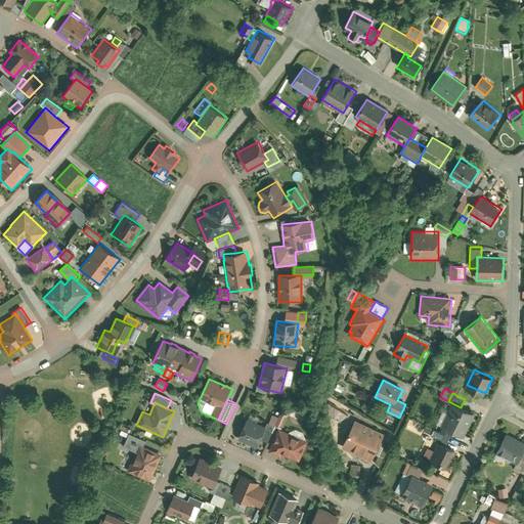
[(461,407),(452,403),(441,426),(463,437),(474,413),(461,407)]
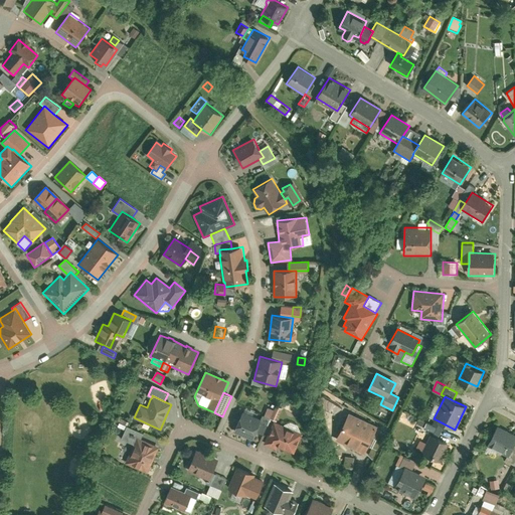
[(147,407),(150,399),(145,397),(142,405),(147,407)]
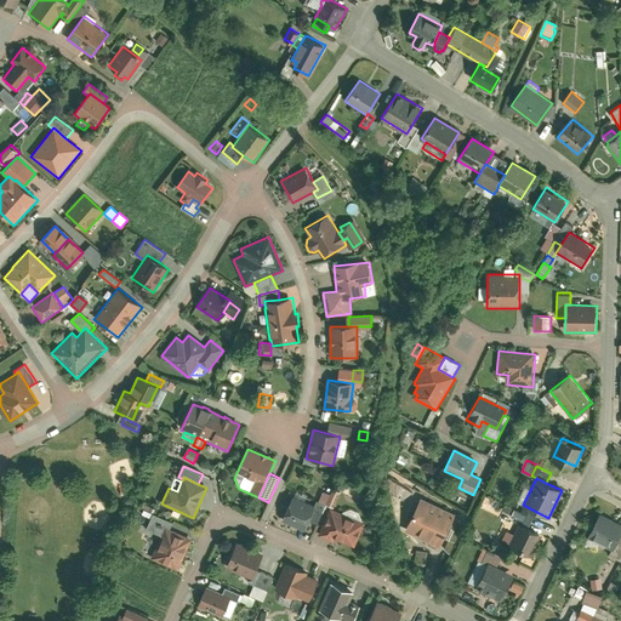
[(331,510),(334,511),(341,493),(332,489),(330,496),(326,505),(325,506),(331,510)]
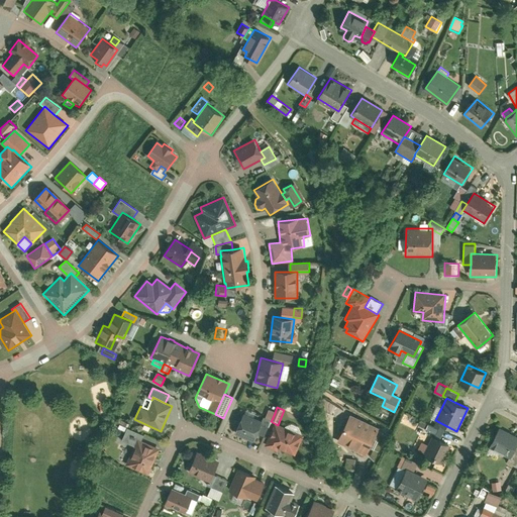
[(272,420),(275,413),(269,410),(266,417),(272,420)]
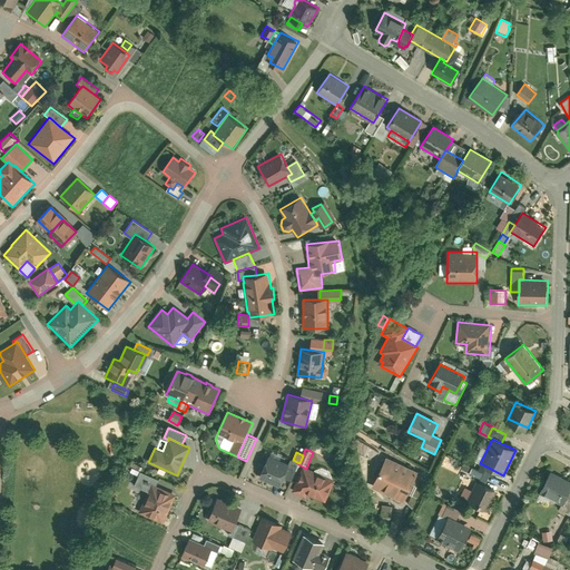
[(386,457),(371,488),(375,490),(404,504),(420,472),(399,462),(386,457)]
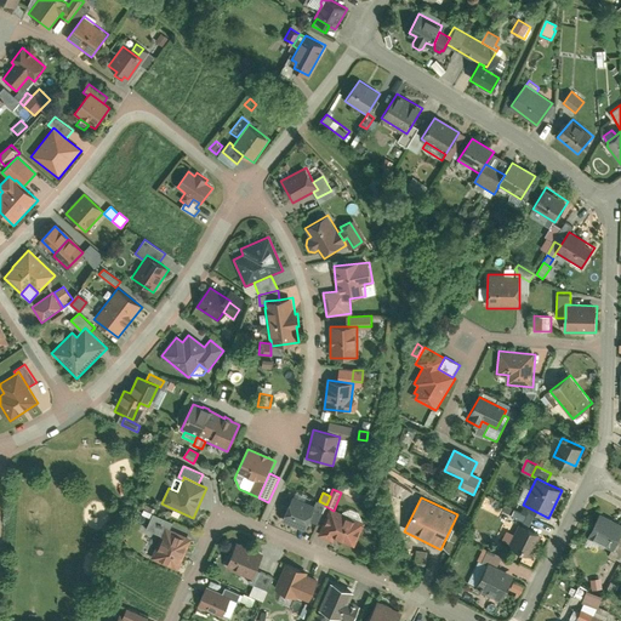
[(292,499),(281,522),(305,533),(315,511),(292,499)]
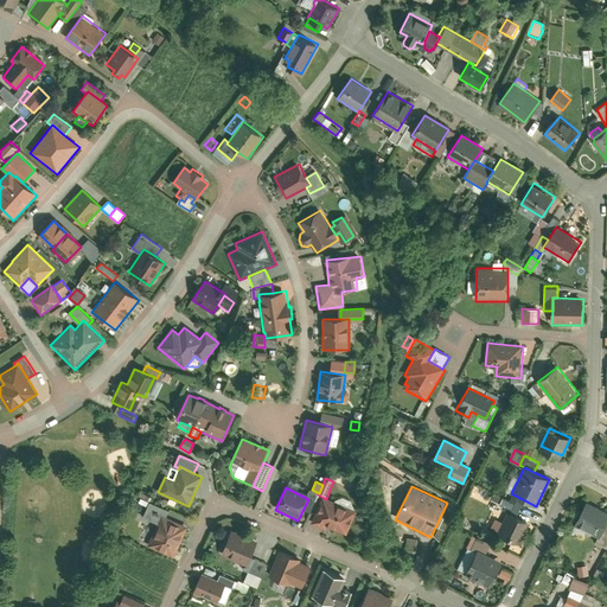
[(342,497),(333,502),(326,499),(324,498),(311,525),(325,531),(327,528),(346,536),(357,512),(353,511),(351,502),(342,497)]
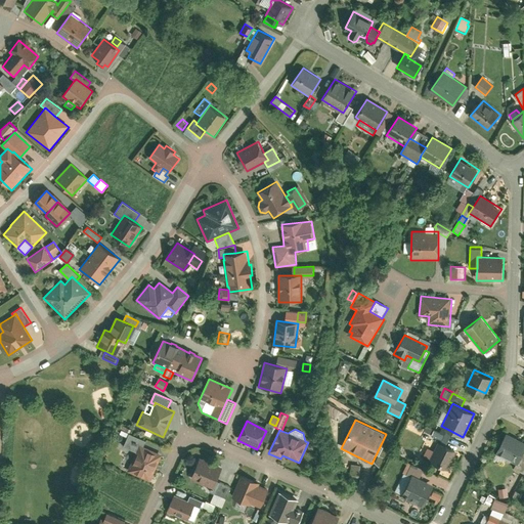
[(442,440),(444,435),(434,430),(432,435),(442,440)]
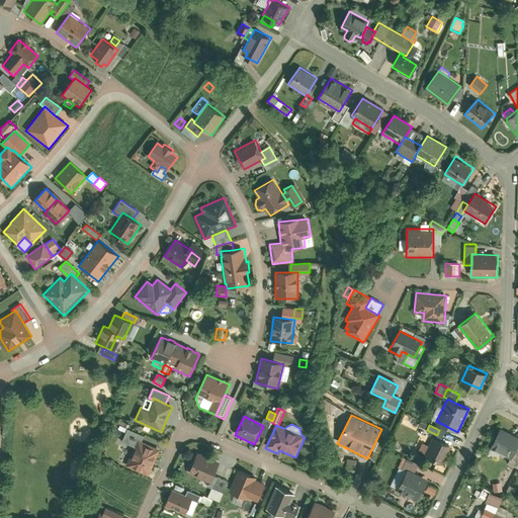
[(121,442),(134,447),(138,440),(142,442),(145,436),(127,428),(125,432),(121,442)]
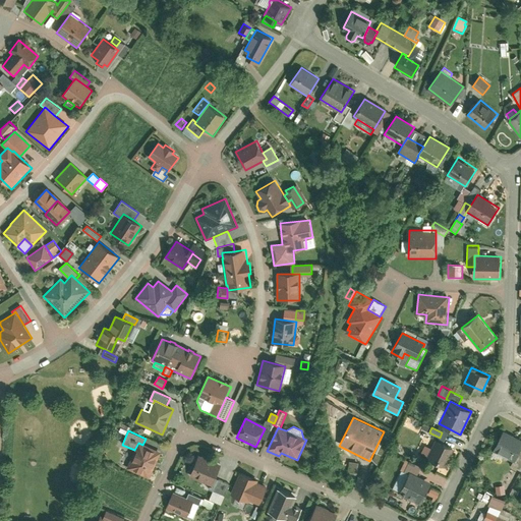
[(520,439),(505,430),(499,442),(494,451),(515,462),(520,452),(520,450),(520,439)]
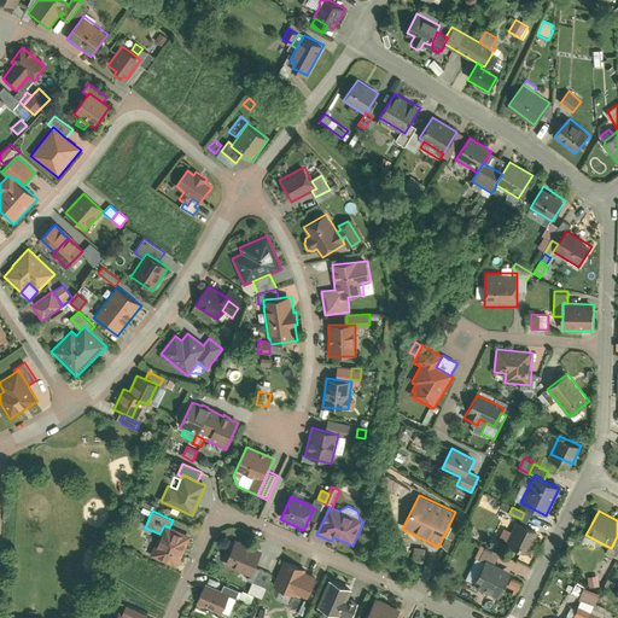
[(538,532),(517,523),(506,546),(528,555),(538,532)]
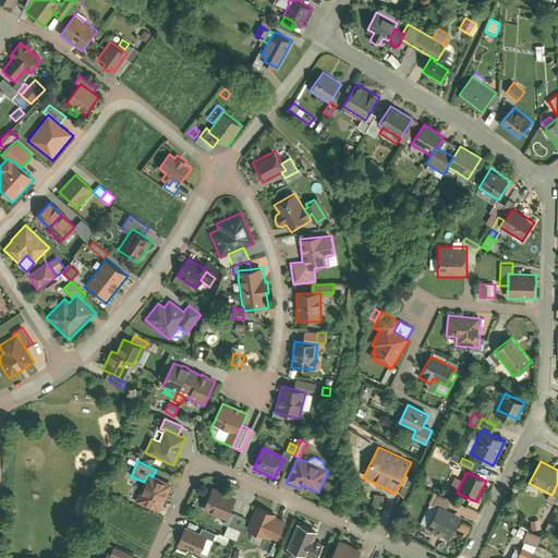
[(144,482),(135,504),(159,514),(172,485),(153,476),(148,474),(144,482)]
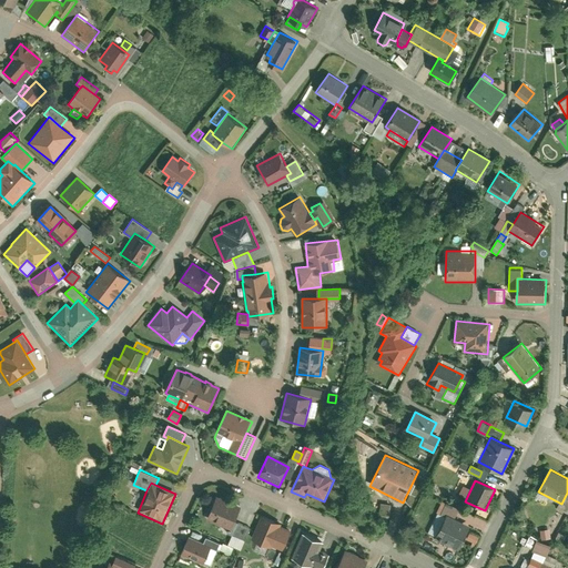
[(442,498),(445,492),(438,488),(435,495),(442,498)]
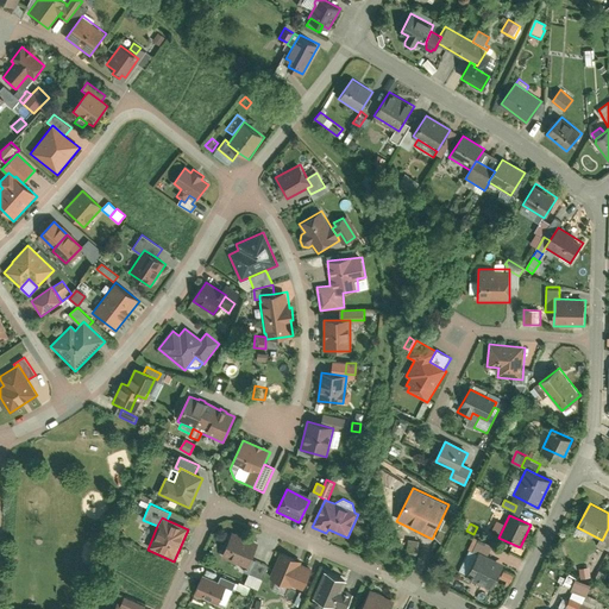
[(258,545),(233,533),(227,547),(223,557),(221,559),(248,570),(258,545)]
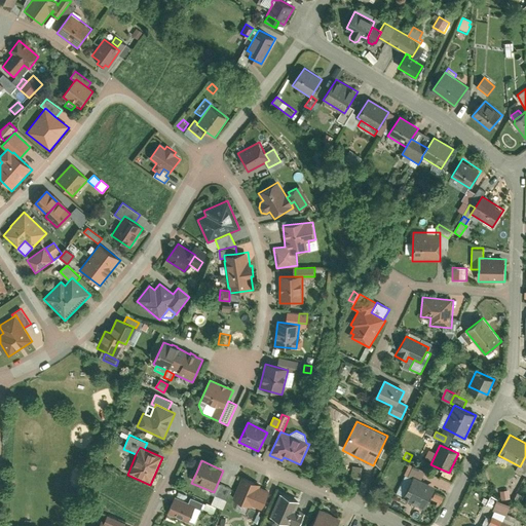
[(415,478),(419,468),(410,464),(405,475),(414,479),(415,478)]
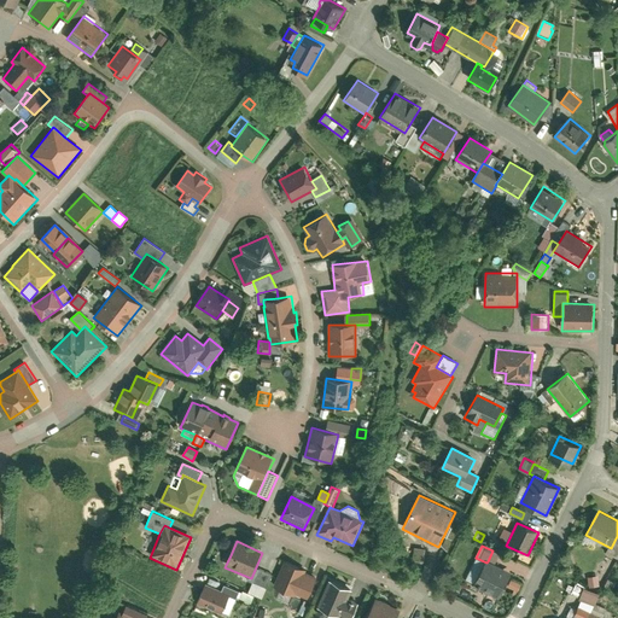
[(488,561),(495,565),(500,554),(493,551),(488,561)]
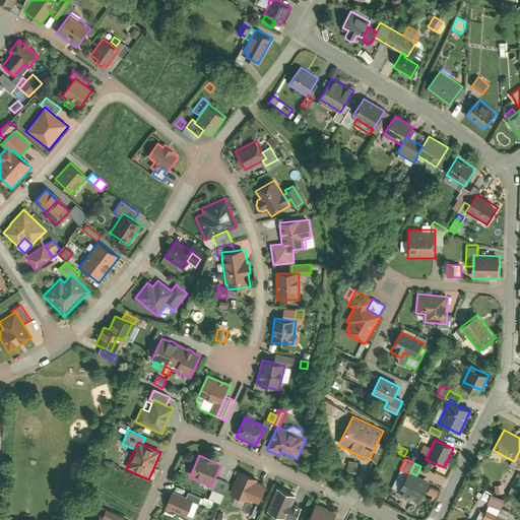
[(185,473),(190,475),(194,467),(189,464),(185,473)]
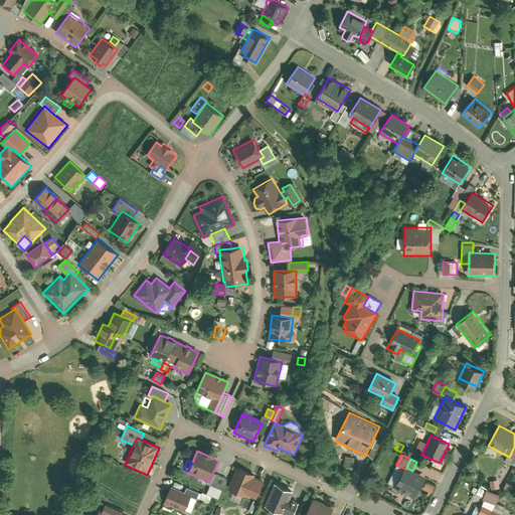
[(254,476),(237,468),(227,490),(245,498),(245,497),(256,501),(265,482),(254,478),(254,476)]
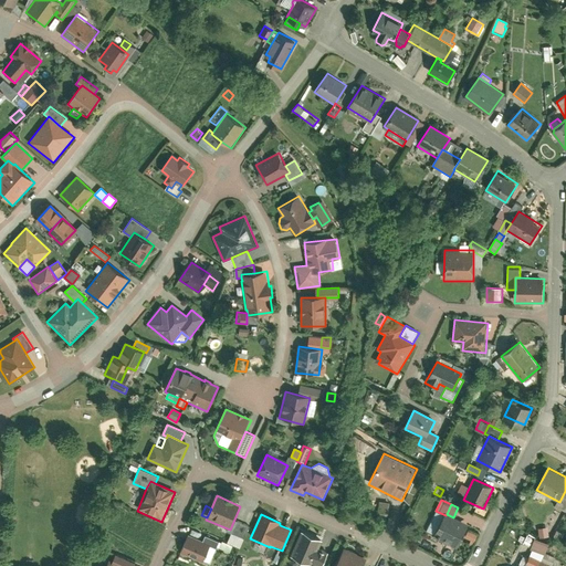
[(446,515),(435,538),(458,548),(469,525),(453,517),(447,514),(446,515)]
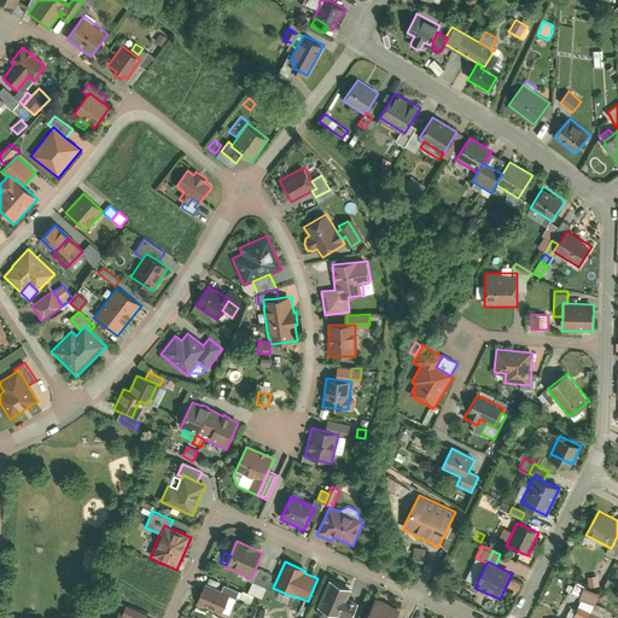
[(273,577),(258,571),(252,584),(267,590),(273,577)]
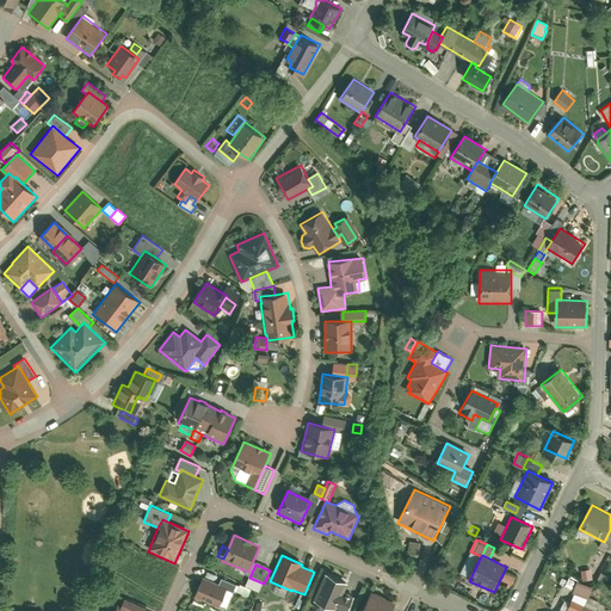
[(350,585),(326,574),(314,602),(327,608),(335,610),(338,610),(339,610),(349,610),(355,598),(345,593),(350,585)]
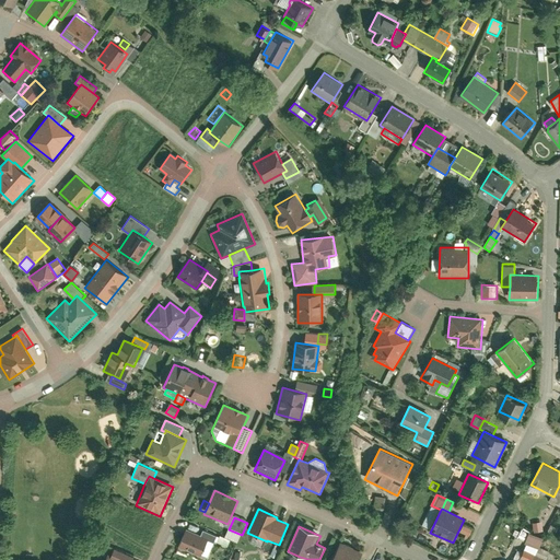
[(242,535),(229,529),(224,538),(237,544),(242,535)]
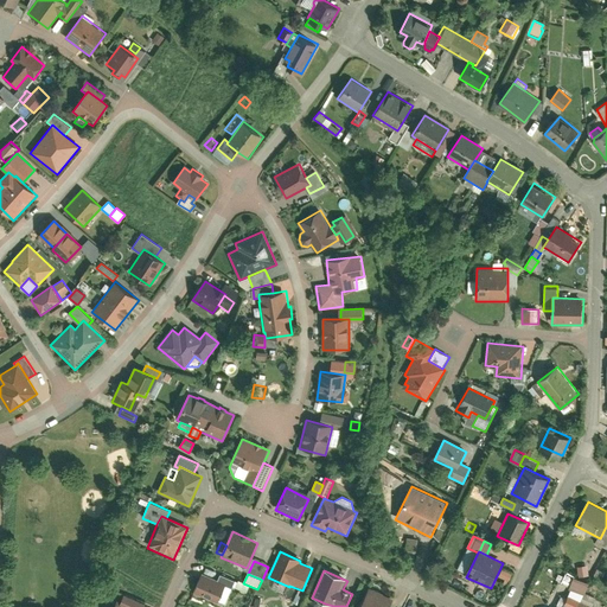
[(202,576),(195,593),(218,605),(227,588),(218,583),(202,576)]
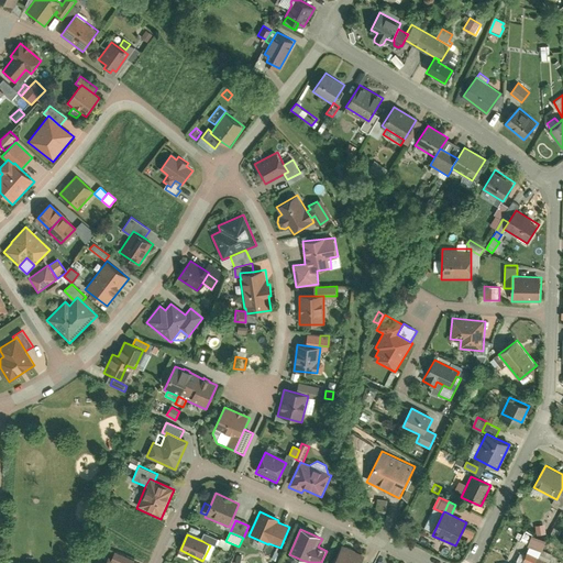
[(206,534),(202,541),(210,545),(216,548),(219,541),(206,534)]
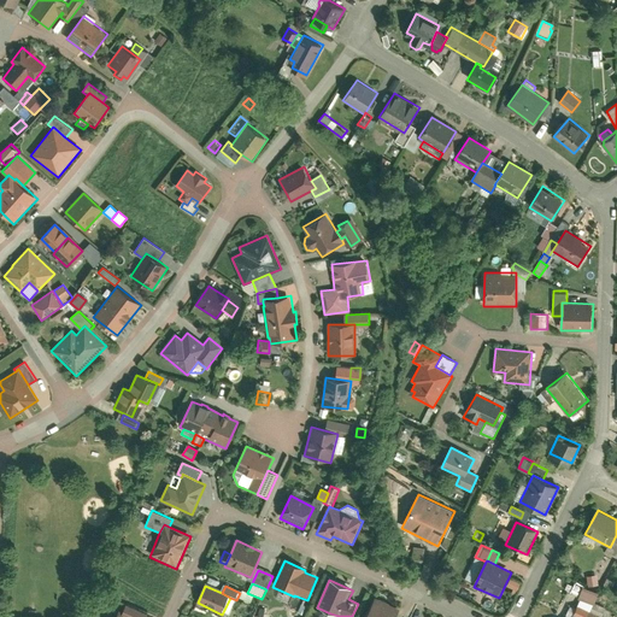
[(582,598),(594,603),(599,593),(587,587),(582,598)]
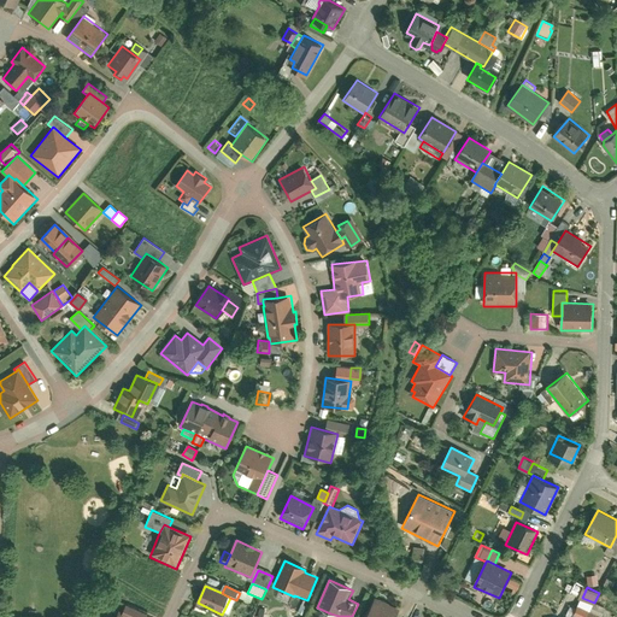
[(579,605),(591,611),(594,603),(582,598),(579,605)]
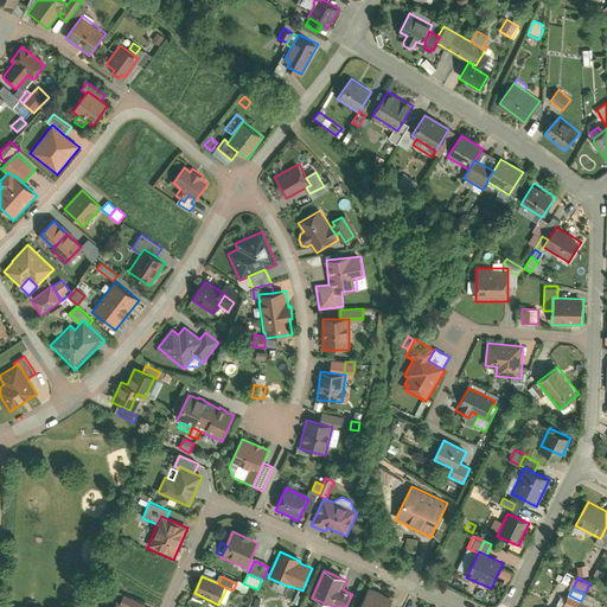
[(390,606),(393,602),(369,589),(359,606),(390,606)]
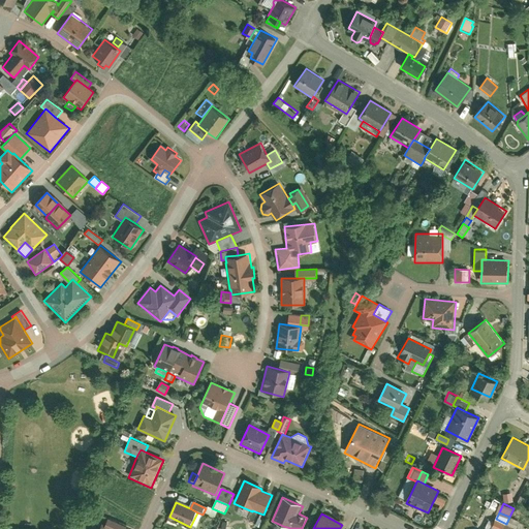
[(509,517),(506,524),(516,528),(520,521),(509,517)]
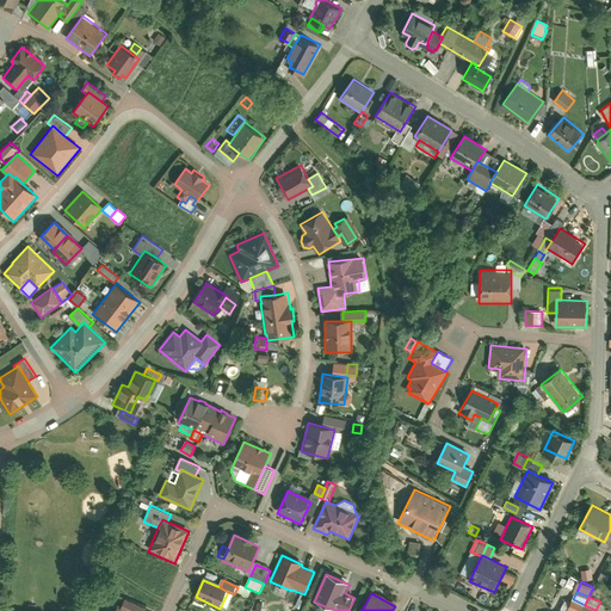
[(125,599),(121,608),(128,610),(144,610),(147,609),(125,599)]
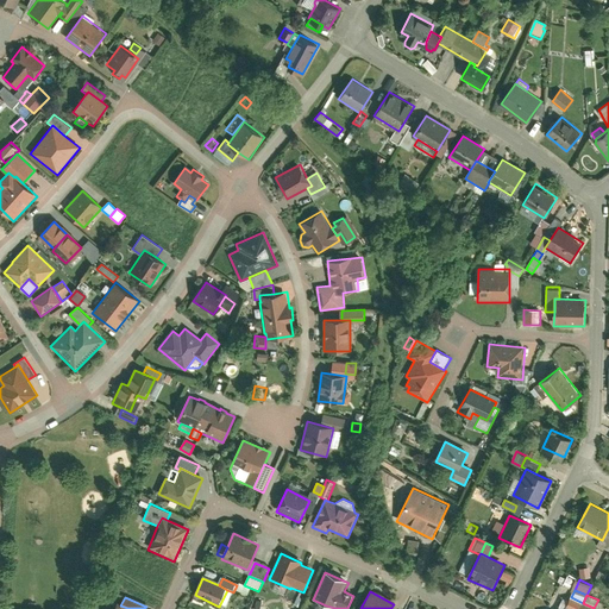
[(571,597),(566,608),(569,608),(594,608),(583,603),(571,597)]
